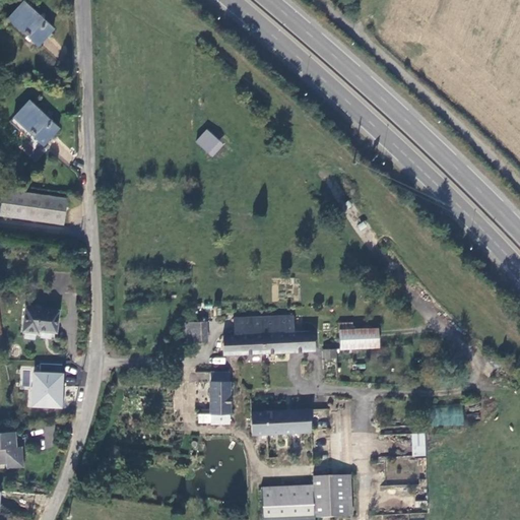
[(8,17),(37,44),(52,28),(22,1),(8,17)]
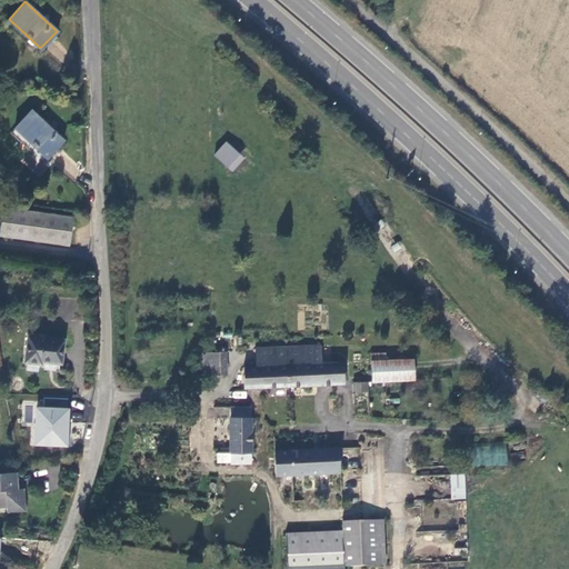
[(15,127),(48,158),(65,141),(30,110),(15,127)]
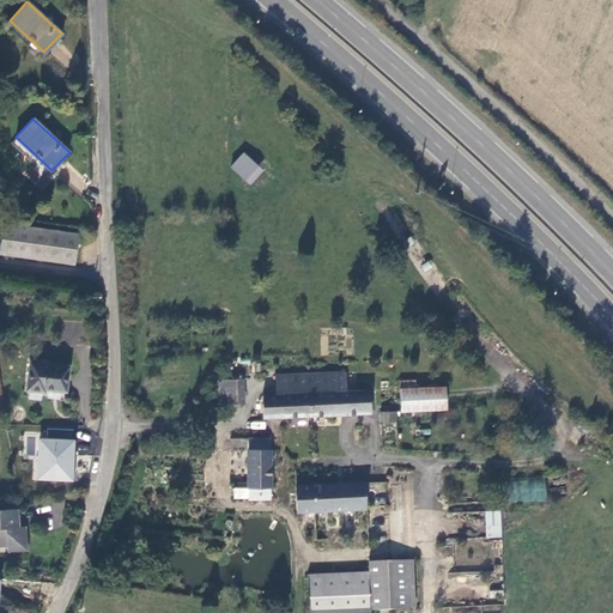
[(243,152),(231,167),(246,178),(258,165),(243,152)]
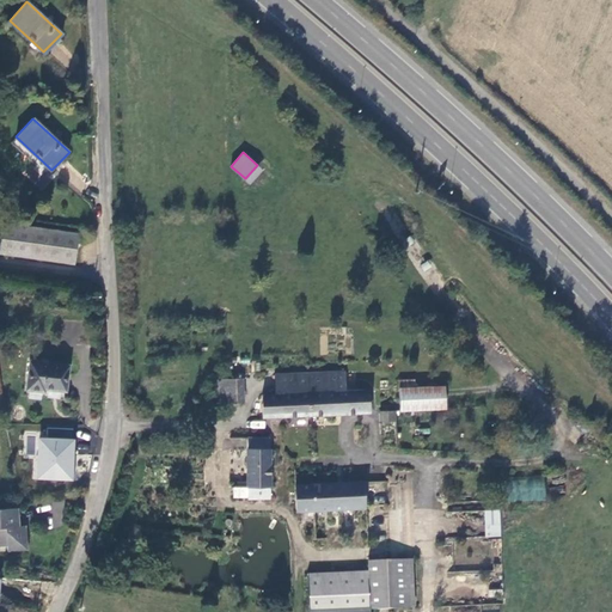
[(0,251),(74,262),(78,233),(4,222),(0,249),(0,251)]
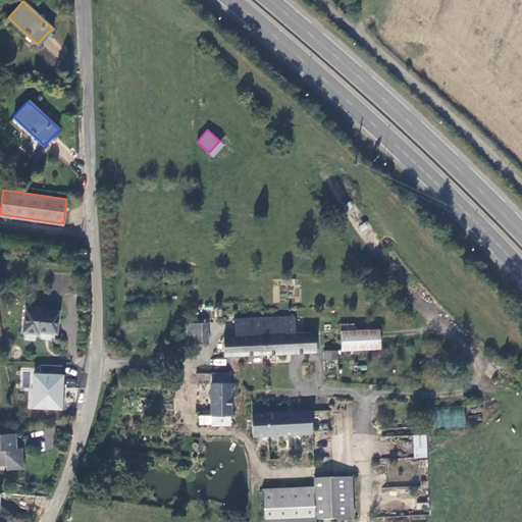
[(56,333),(58,312),(25,307),(22,332),(37,334),(37,331),(56,333)]
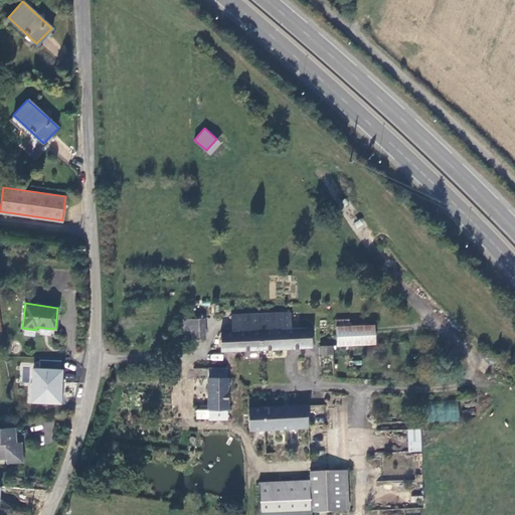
[(221,349),(311,345),(311,326),(290,327),(289,310),(232,312),(233,330),(220,330),(221,349)]
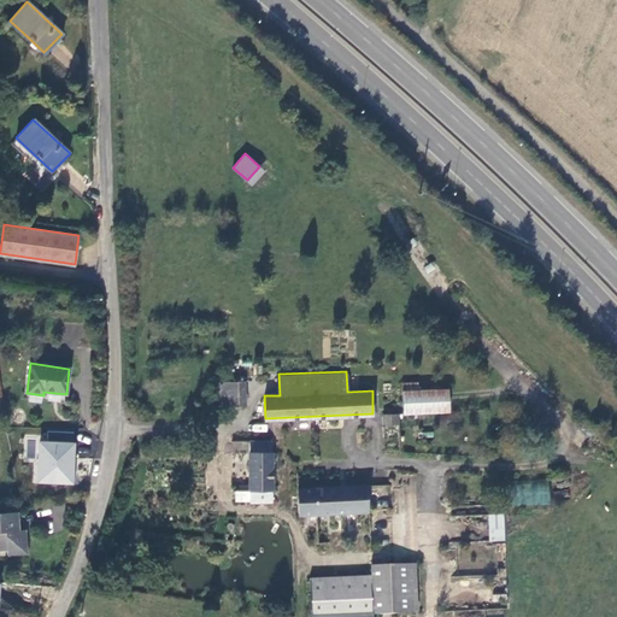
[(221,381),(221,403),(244,403),(244,381),(221,381)]
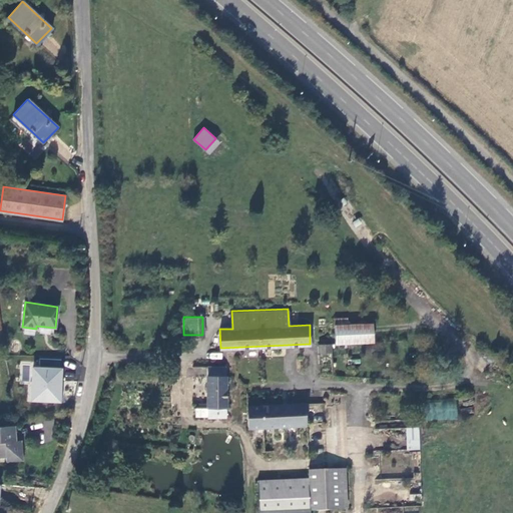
[(337,324),(337,342),(375,341),(374,322),(349,323),(337,324)]
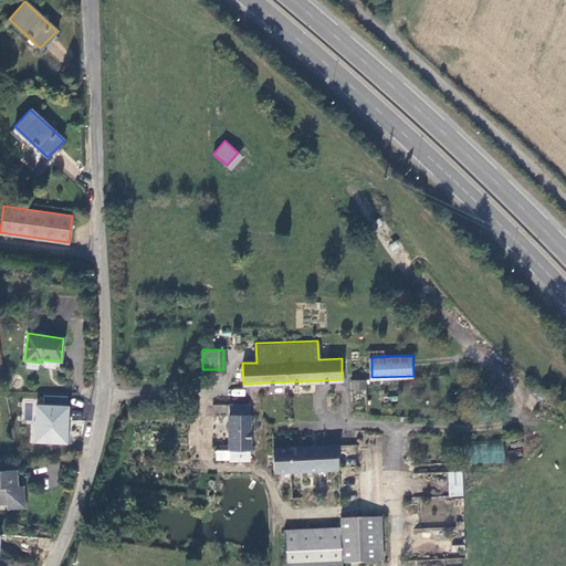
[(352,379),(352,389),(365,388),(365,379),(352,379)]
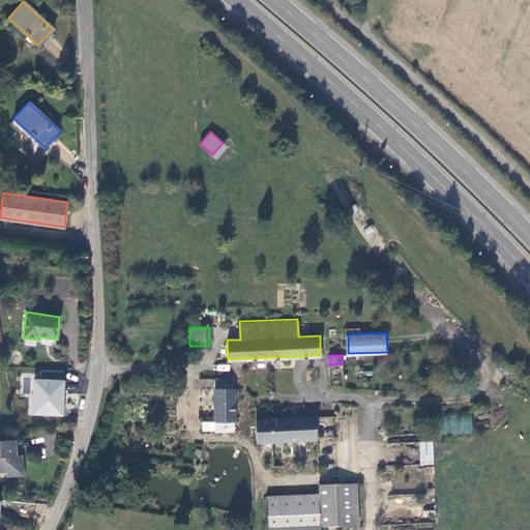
[(65,379),(22,377),(21,394),(29,394),(28,415),(64,417),(65,379)]
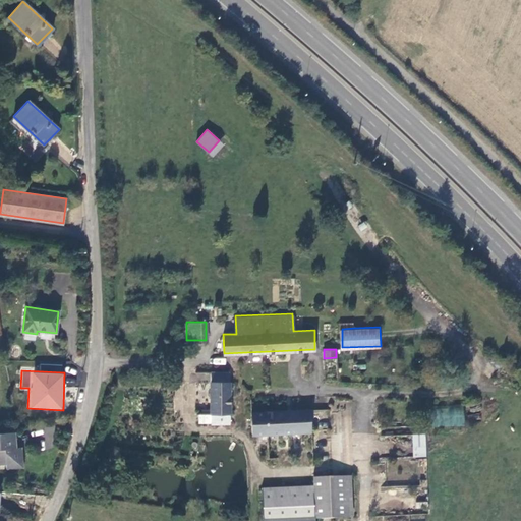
[(228,370),(210,370),(210,382),(211,413),(211,422),(211,423),(230,423),(228,370)]
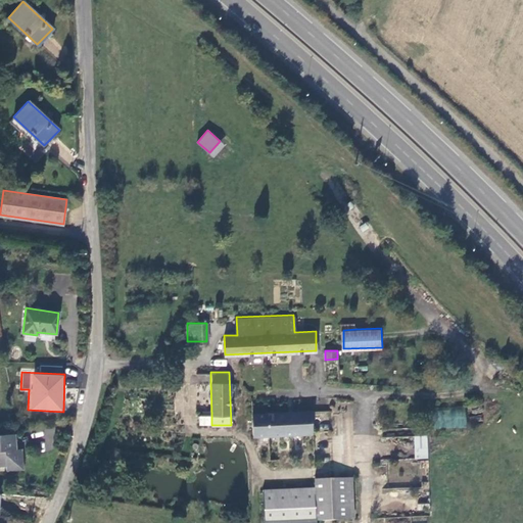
[(200,415),(211,415),(210,383),(191,383),(192,416),(200,415)]
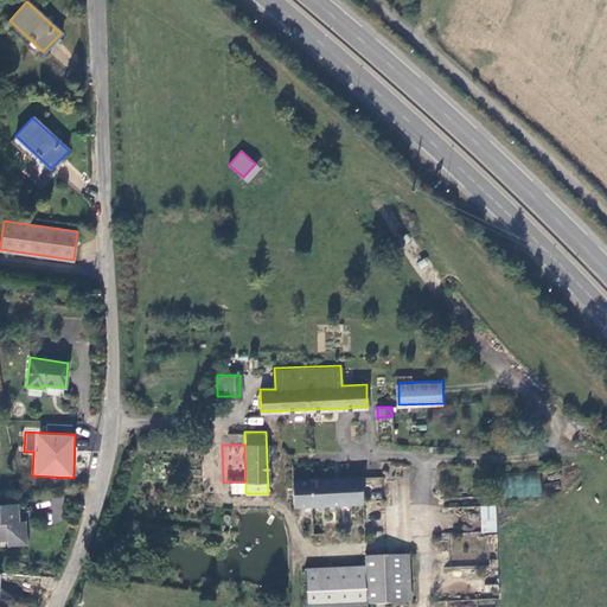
[(541,475),(503,474),(502,496),(540,497),(541,475)]
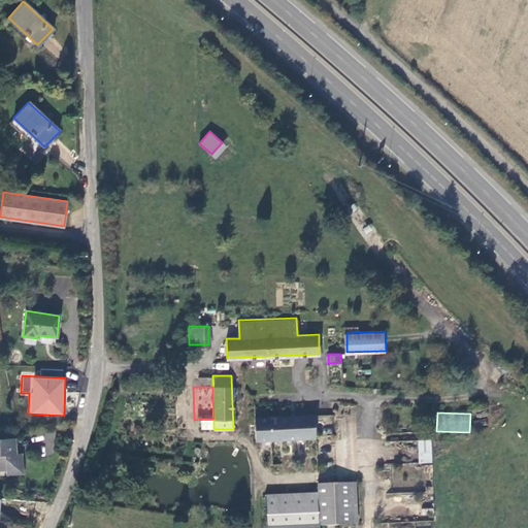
[(314,414),(254,418),(256,440),(315,436),(314,414)]
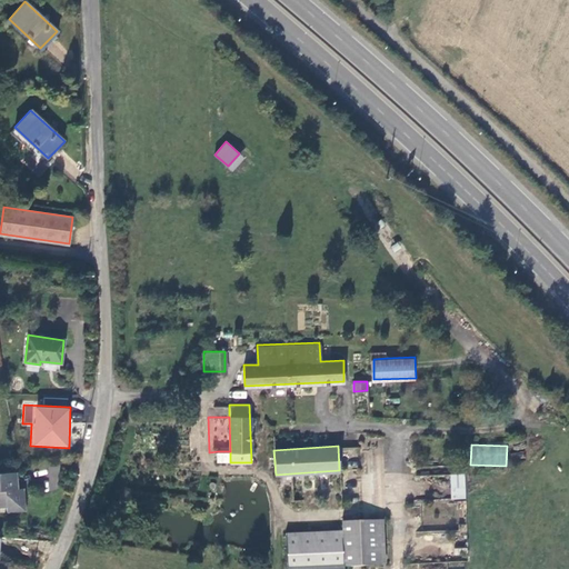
[(230,451),(218,451),(218,461),(230,461),(230,451)]
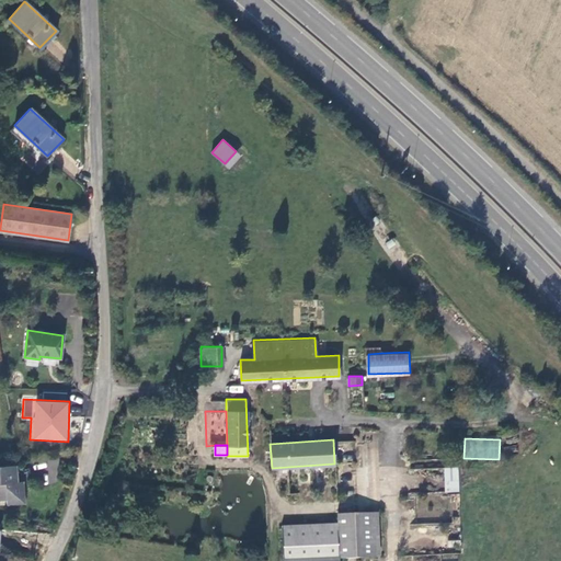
[(18,481),(16,465),(0,466),(0,499),(8,499),(8,505),(26,503),(25,480),(18,481)]
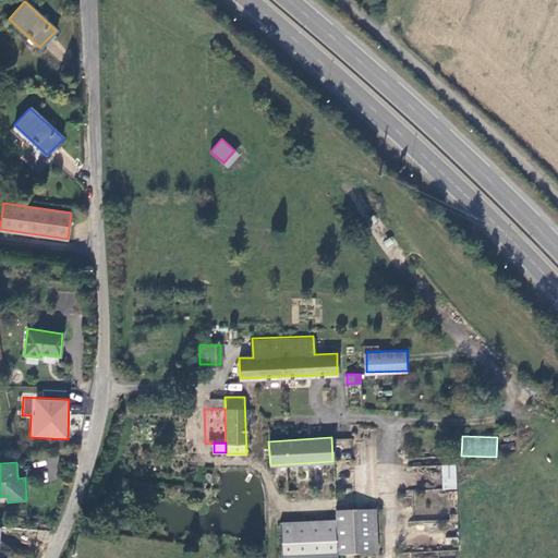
[(455,464),(440,465),(443,490),(457,489),(455,464)]
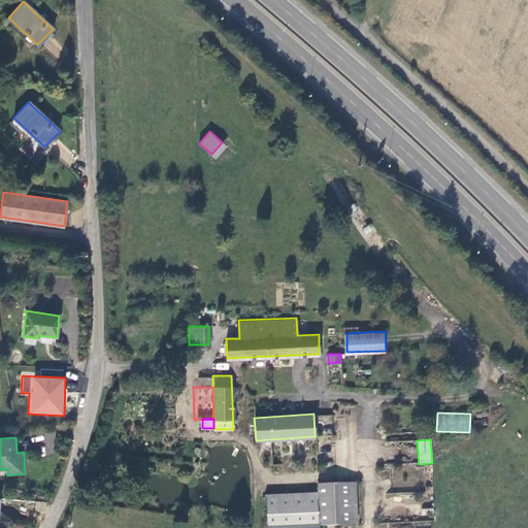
[(355,482),(318,484),(319,489),(262,492),(263,527),(267,526),(267,527),(319,527),(320,525),(357,523),(355,482)]
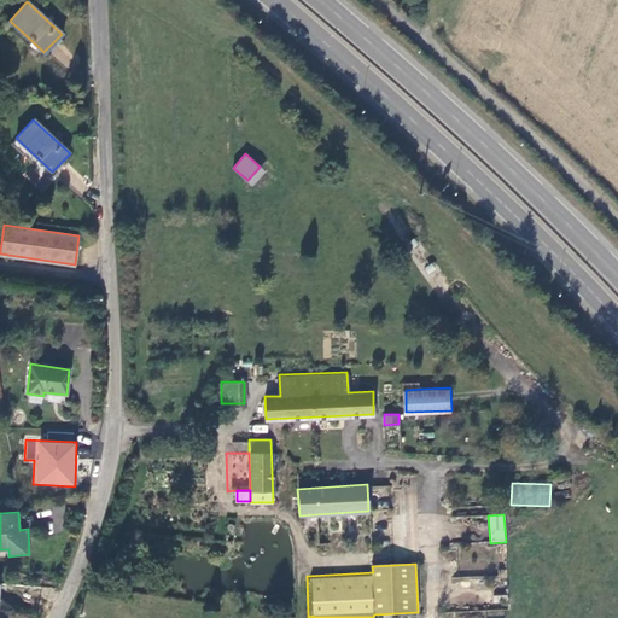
All buildings are outlined.
